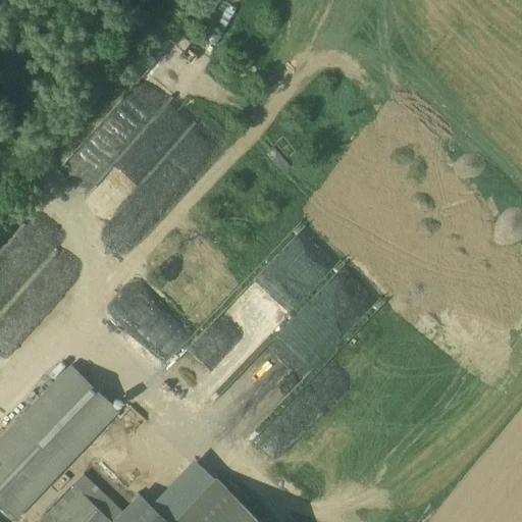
[(196,176),(220,148),(216,132),(144,70),(59,169),(62,181),(84,199),(80,185),(81,184),(79,173),(73,168),(80,161),(82,160),(90,152),(106,148),(115,137),(119,136),(124,131),(128,135),(147,129),(155,138),(159,152),(169,160),(170,163),(179,171),(181,179),(196,176)]
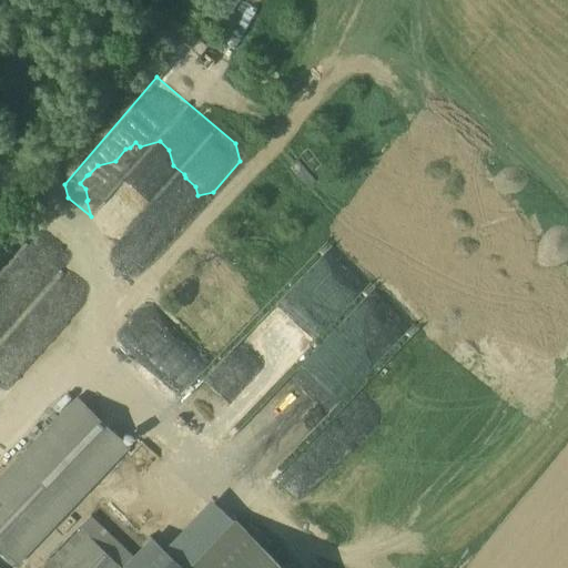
[(302,279),(183,394),(221,433),(229,433),(239,424),(264,399),(255,389),(271,389),(281,379),(305,379),(305,354),(344,316),(344,305),(361,304),(351,294),(361,285),(361,270),(346,255),(334,255),(334,267),(312,267),(312,290),(302,279)]
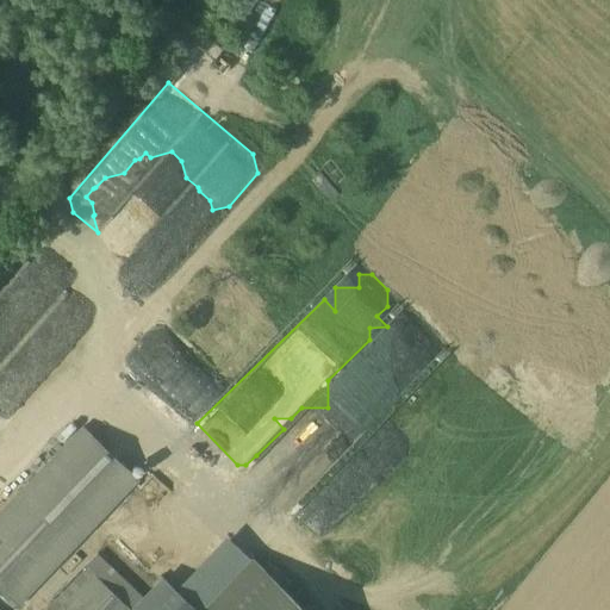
[(0,302),(0,361),(35,318),(6,294),(0,302)]
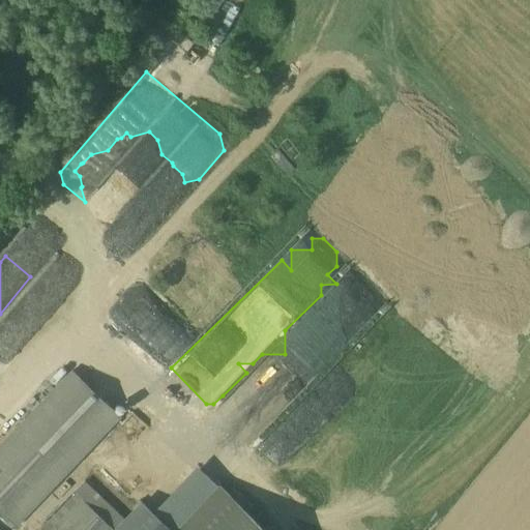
[(72,371),(0,446),(0,508),(18,526),(121,418),(72,371)]
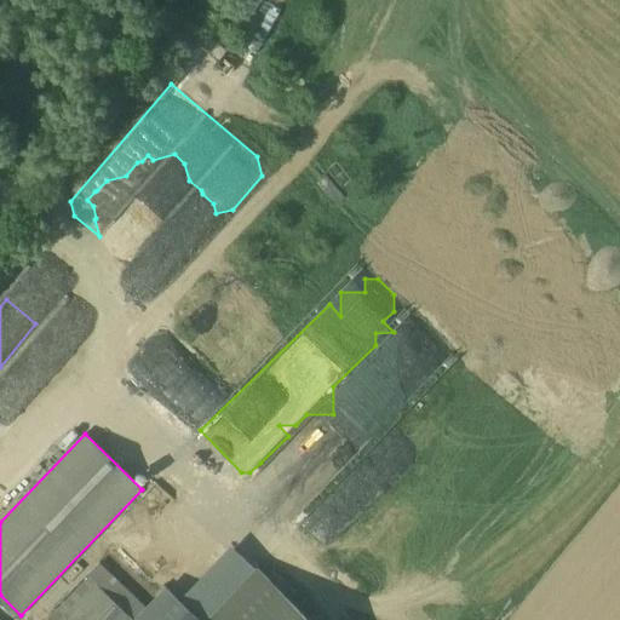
[(310,619),(260,573),(214,619),(310,619)]
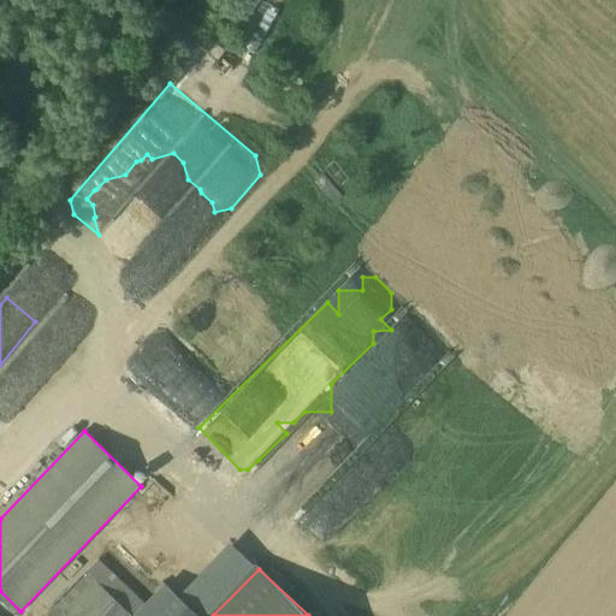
[(135,615),(90,574),(49,615),(135,615)]
